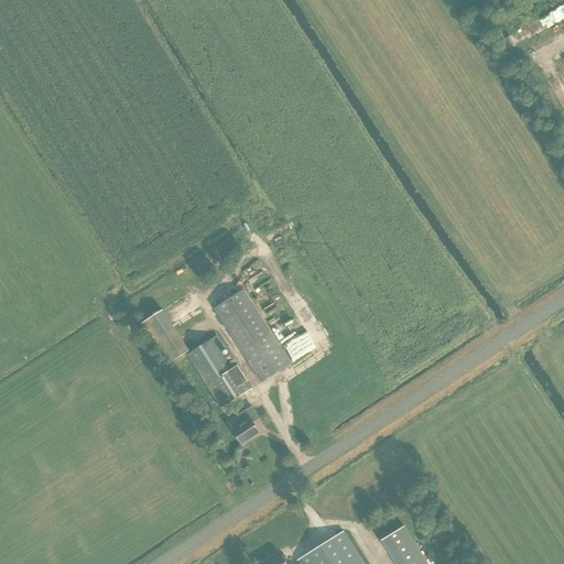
[(544,21),(527,28),(528,29),(512,35),(517,46),(531,41),(530,38),(548,30),(544,21)]
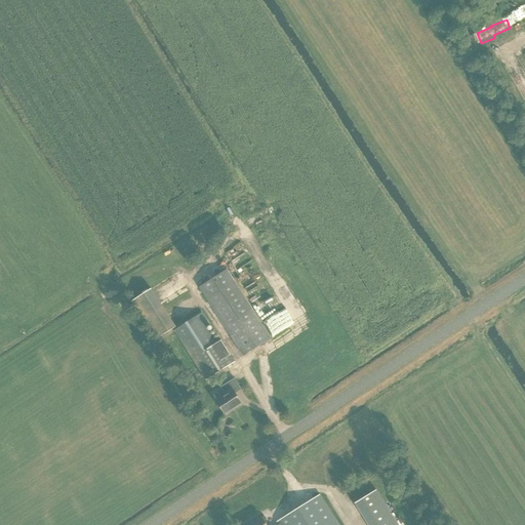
[(225,251),(235,270),(245,265),(238,253),(243,250),(239,243),(225,251)]
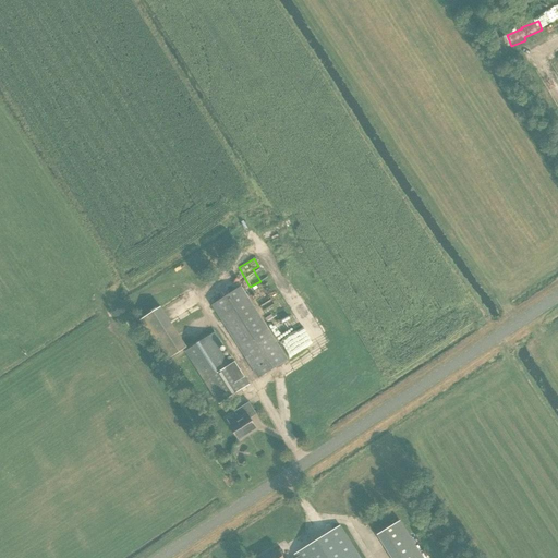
[(211,305),(258,378),(288,360),(241,287),(211,305)]
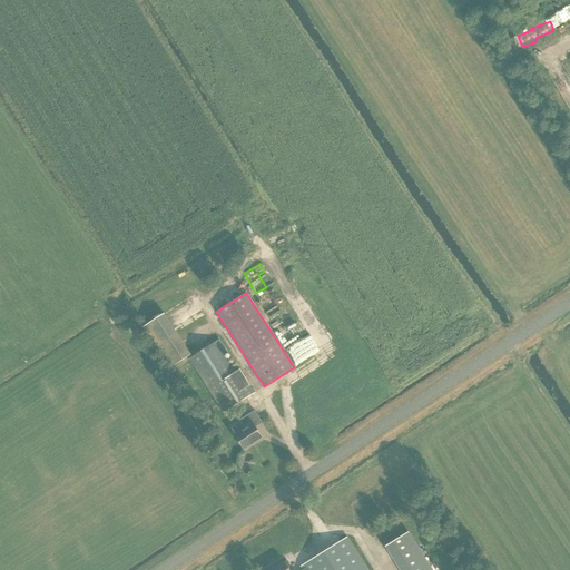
[(286,312),(291,298),(278,294),(274,307),(286,312)]
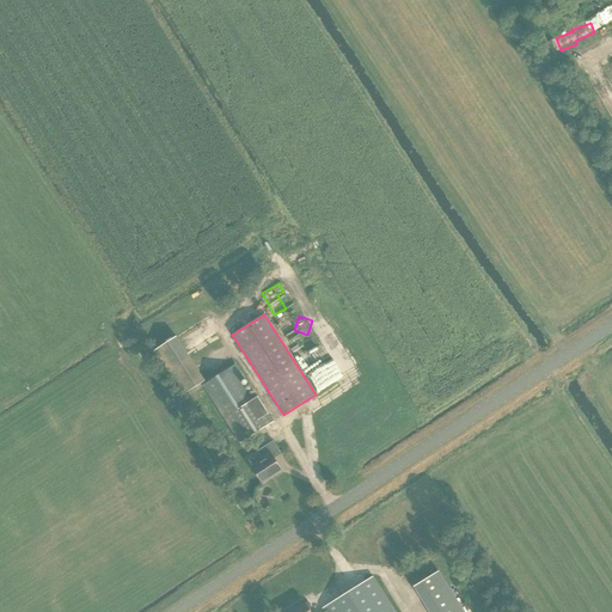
[(182,334),(187,343),(216,331),(214,325),(208,328),(207,324),(182,334)]
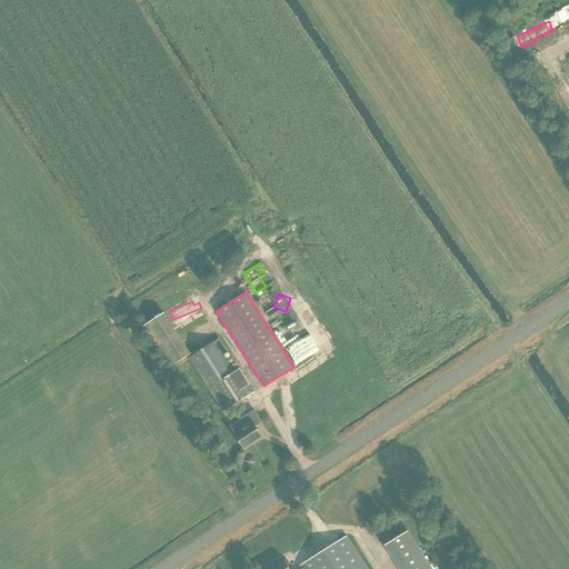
[(273,312),(266,318),(270,325),(279,320),(273,312)]
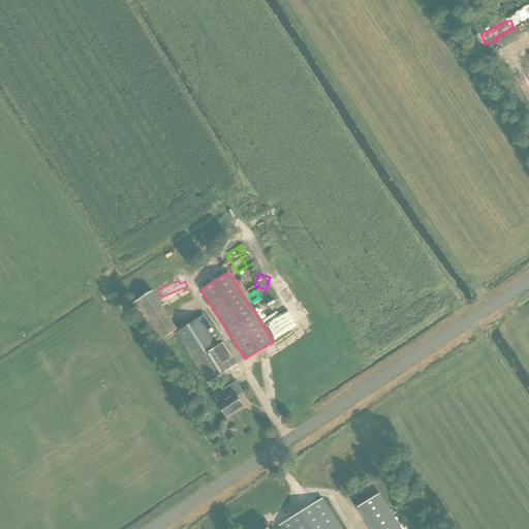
[(177,329),(172,320),(170,318),(163,308),(142,322),(155,343),(177,329)]
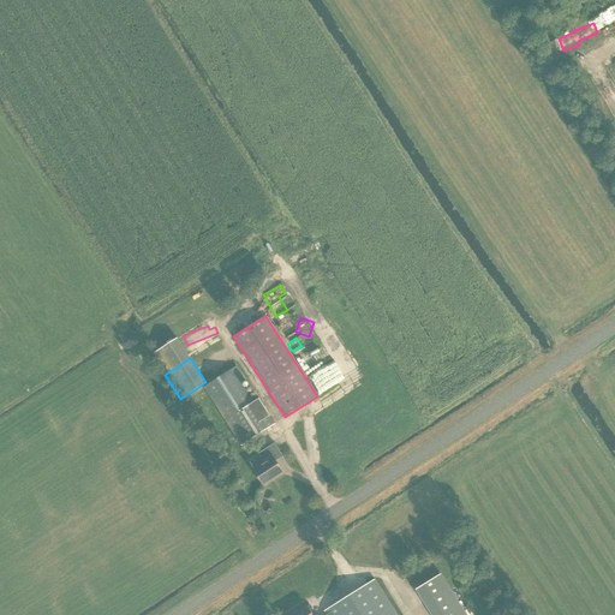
[(204,387),(240,445),(274,423),(260,399),(254,402),(233,369),(204,387)]
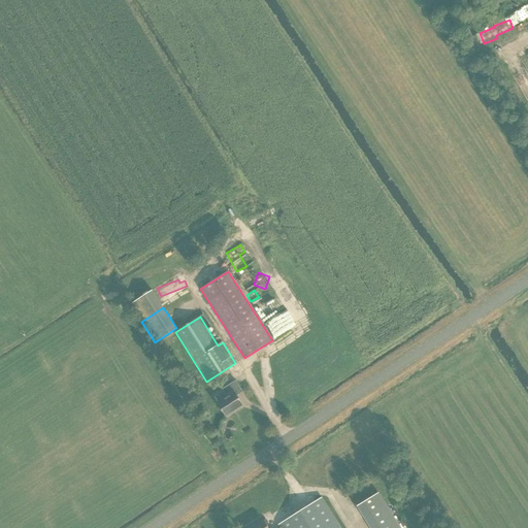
[(242,392),(235,381),(222,389),(227,396),(218,403),(227,417),(243,405),(236,396),(242,392)]
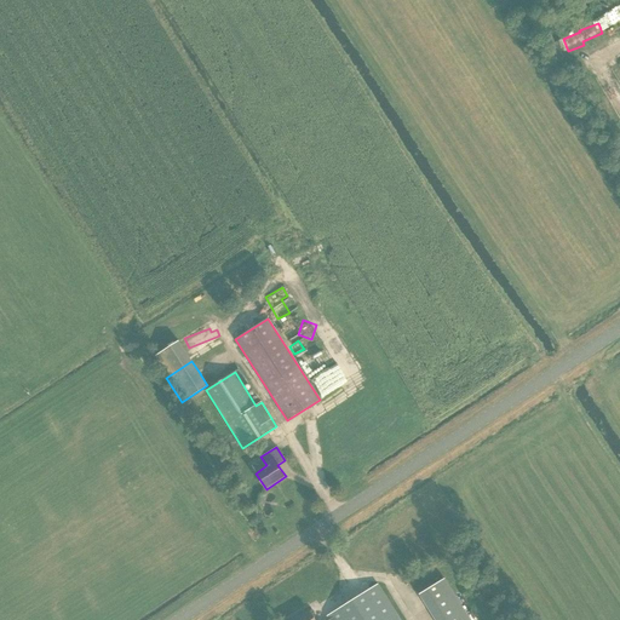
[(189,448),(183,451),(189,459),(194,457),(189,448)]
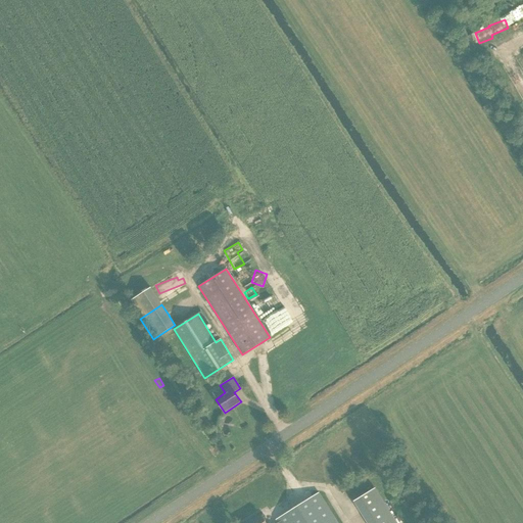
[(396,522),(374,488),(355,501),(369,522),(396,522)]
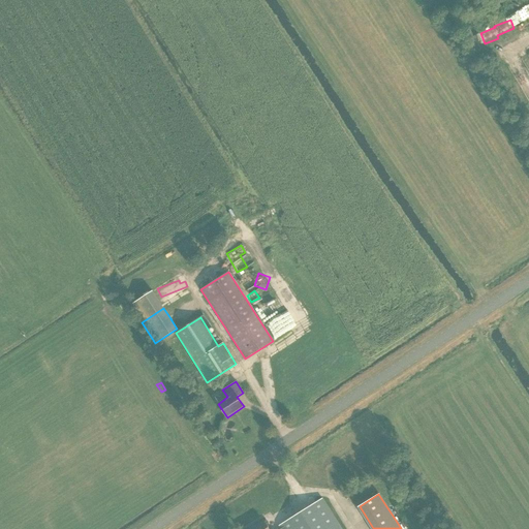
[(341,528),(322,499),(279,526),(281,528),(280,528),(268,528),(263,521),(250,528),(341,528)]
